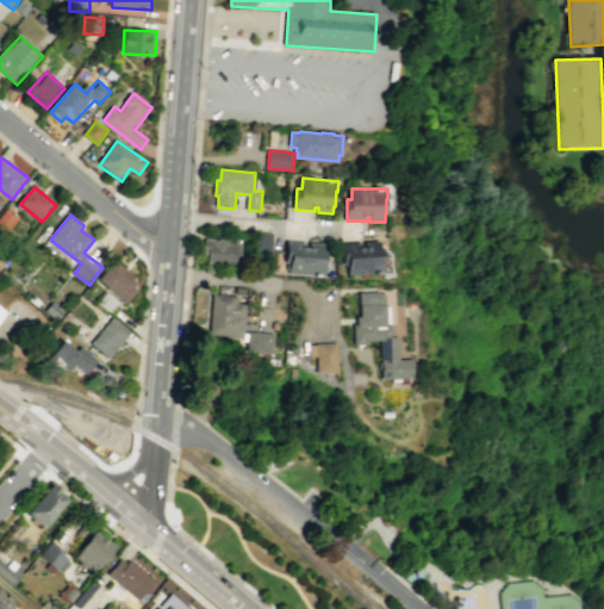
[(274,237),(256,236),(255,252),(274,253),(274,237)]
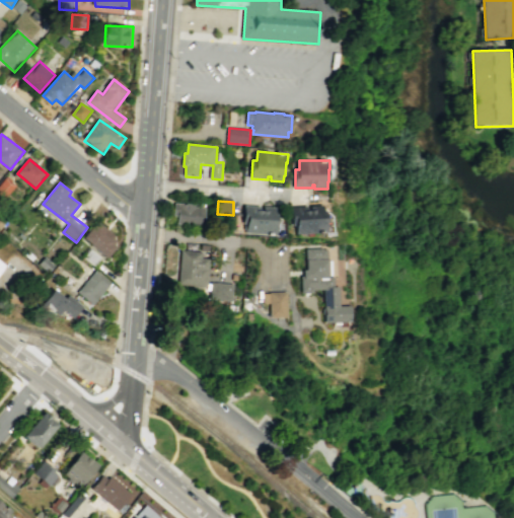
[(175,203),(174,216),(179,217),(178,224),(205,227),(206,208),(199,207),(199,205),(175,203)]
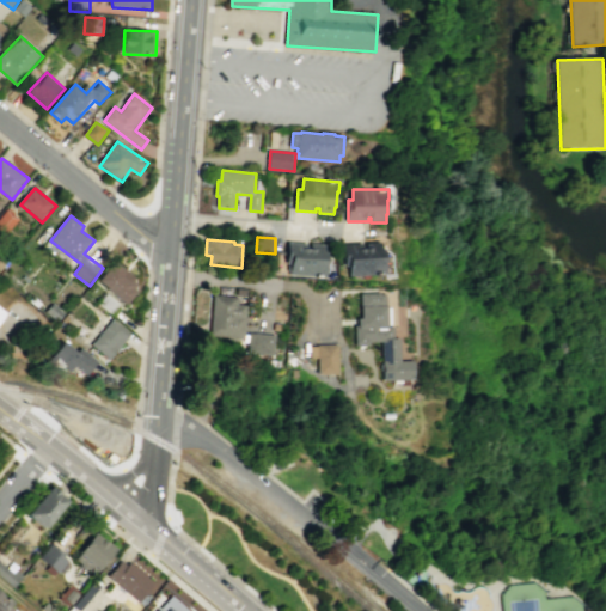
[(353,276),(352,266),(347,267),(346,245),(365,243),(365,248),(368,246),(368,243),(383,242),(384,249),(385,249),(386,263),(387,263),(389,274),(353,276)]
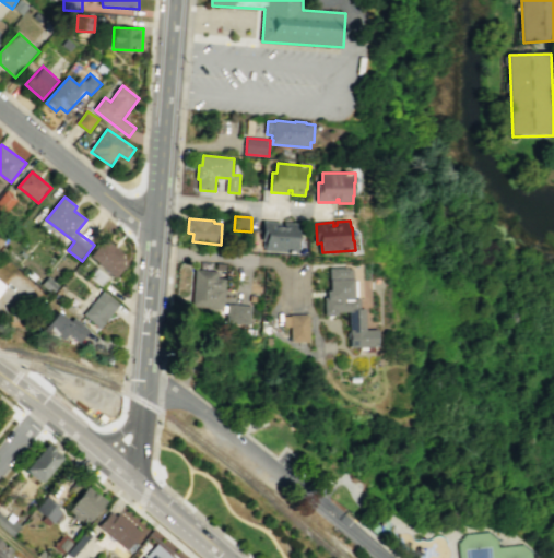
[(264,222),(262,240),(267,241),(267,242),(264,244),(264,248),(266,249),(266,251),(299,253),(299,244),(298,244),(299,232),(298,230),(298,224),(285,223),(285,227),(282,227),(282,223),(264,222)]
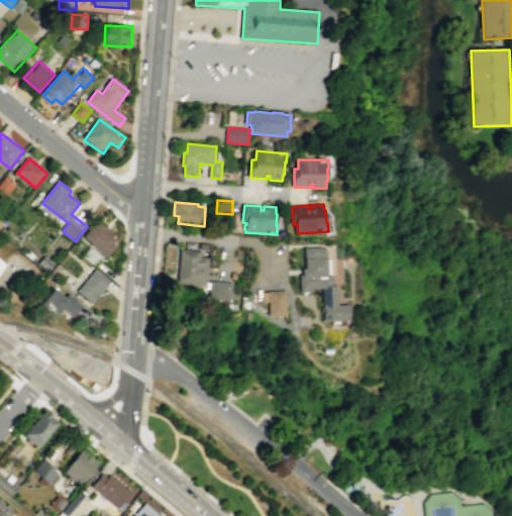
[(85,238),(109,258),(118,246),(113,241),(117,236),(98,221),(85,238)]
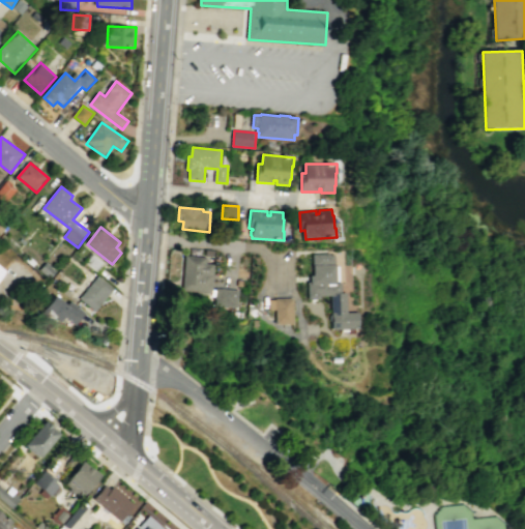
[(315,254),(315,275),(312,275),(312,283),(309,283),(310,299),(322,299),(322,296),(333,295),(334,328),(359,328),(359,313),(348,314),(347,293),(343,294),(342,284),(338,284),(337,255),(331,255),(331,254),(315,254)]
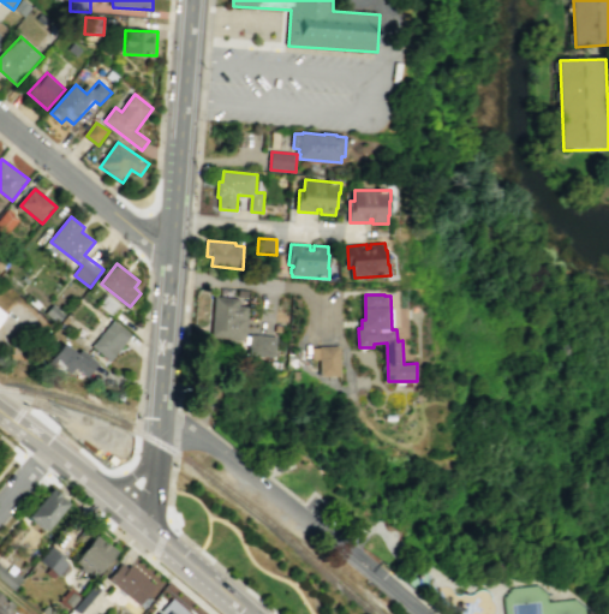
[(216,297),(214,338),(248,340),(250,307),(240,307),(242,298),(216,297)]
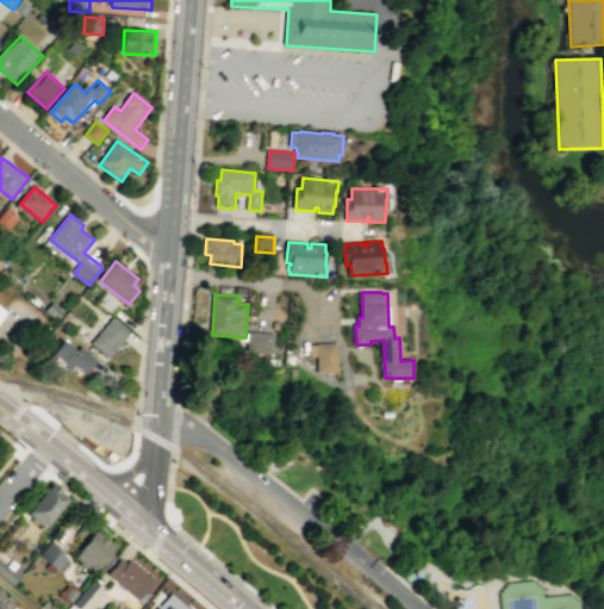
[(114,360),(132,330),(112,318),(94,348),(114,360)]
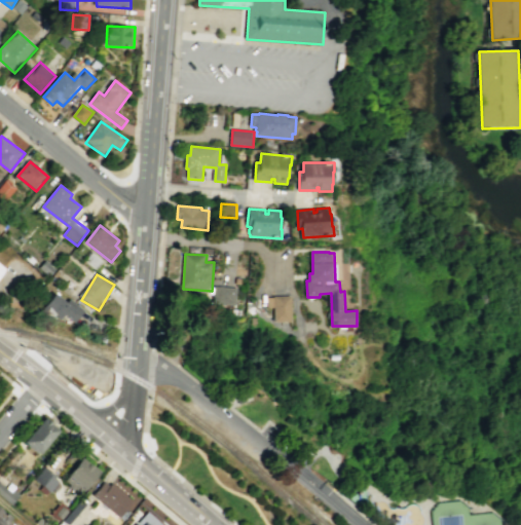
[(238,288),(216,287),(215,304),(237,306),(238,288)]
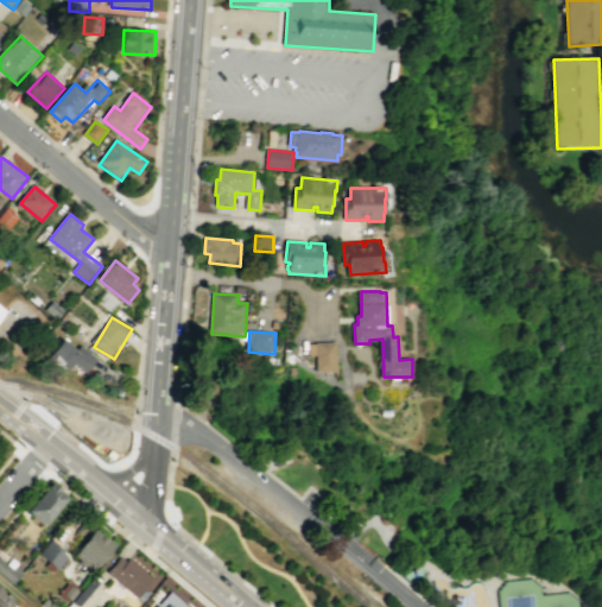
[(88,374),(100,360),(82,345),(77,349),(64,339),(50,358),(68,373),(75,364),(88,374)]
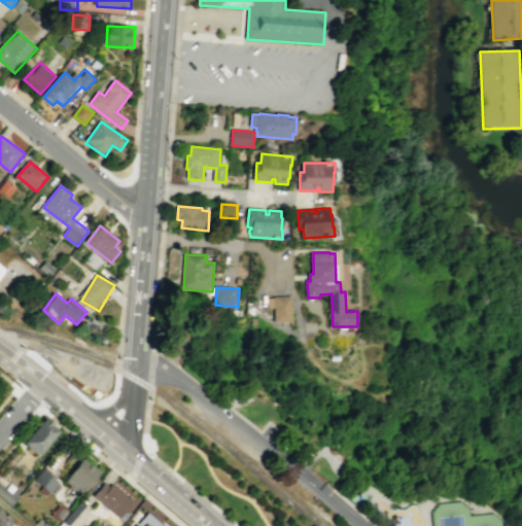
[(276,297),(269,299),(270,308),(276,308),(276,323),(294,322),(293,296),(276,296),(276,297)]
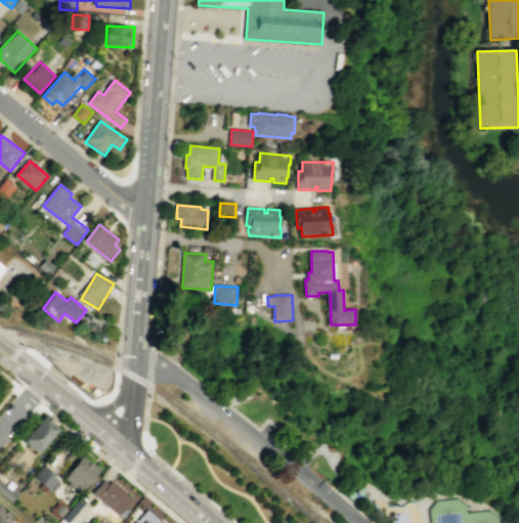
[(239,402),(247,399),(243,389),(234,392),(239,402)]
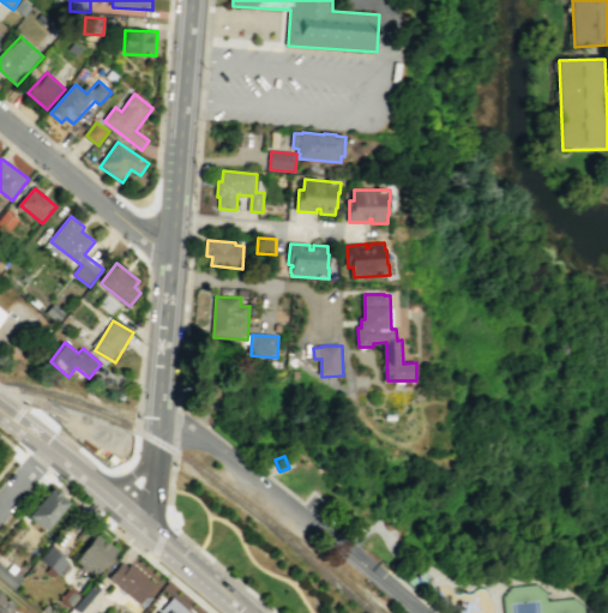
[(30,516),(48,532),(71,503),(62,496),(64,494),(55,487),(54,490),(53,488),(30,516)]
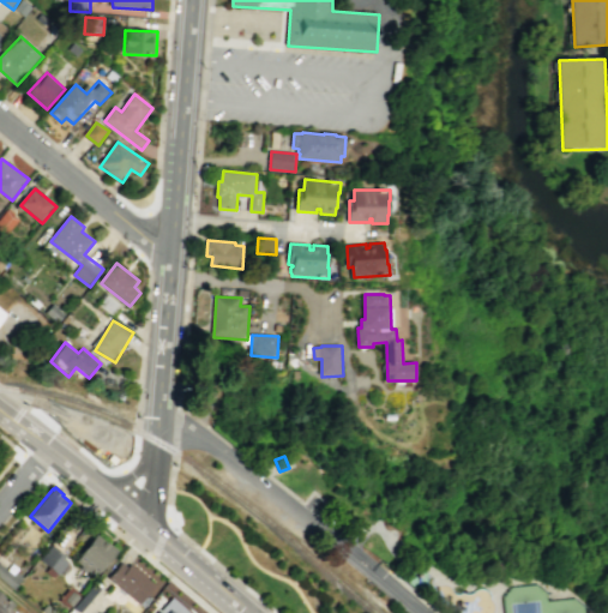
[(98,535),(118,551),(97,577),(90,571),(88,574),(80,568),(83,565),(77,562),(98,535)]
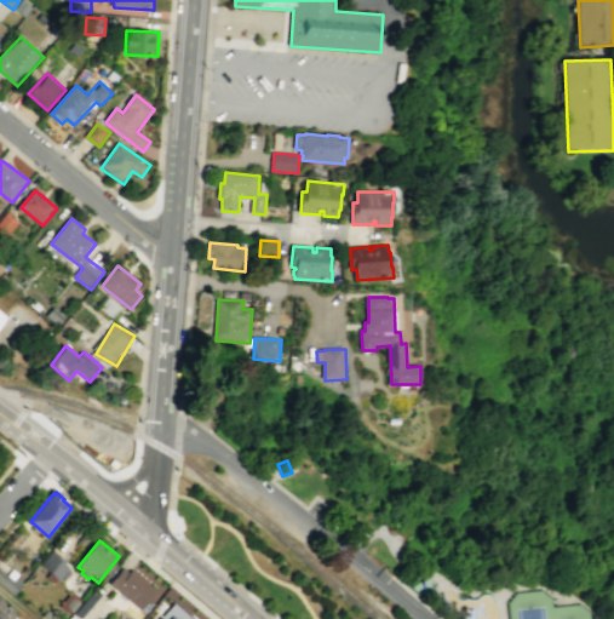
[(55,550),(41,567),(51,574),(49,578),(56,584),(59,580),(61,582),(72,568),(68,565),(69,562),(55,550)]
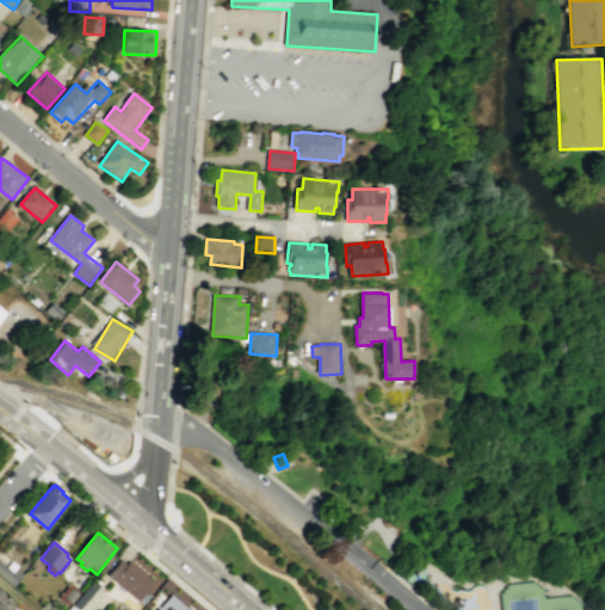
[(0,560),(0,573),(16,587),(26,575),(19,568),(16,573),(0,560)]
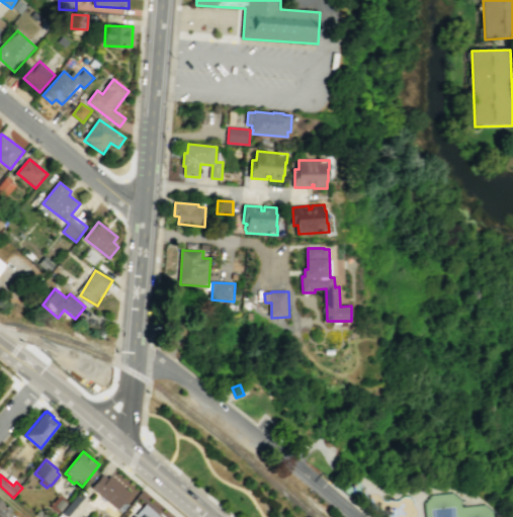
[(133,493),(119,510),(93,488),(104,475),(109,479),(111,476),(133,493)]
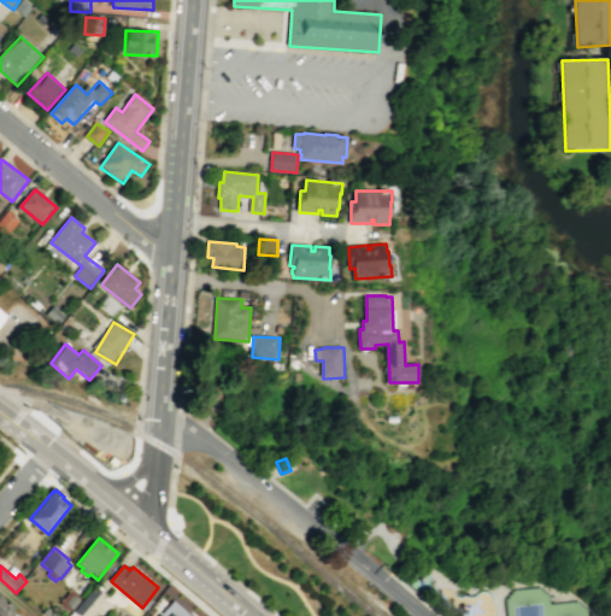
[(74,590),(83,598),(72,612),(62,604),(74,590)]
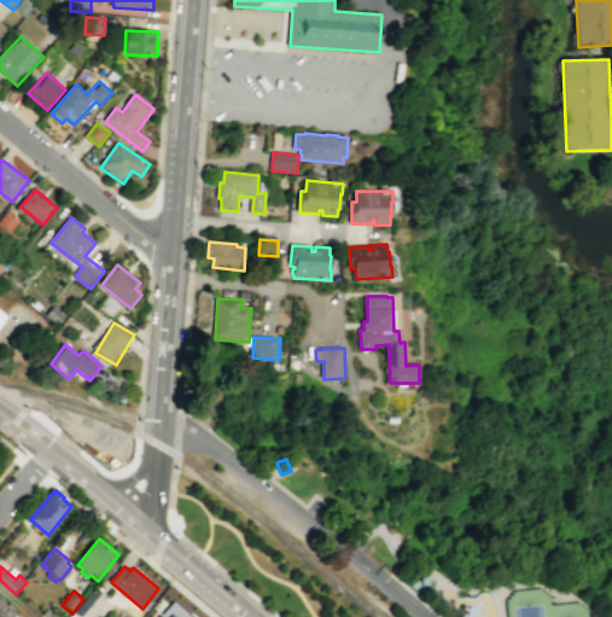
[(0,597),(0,616),(11,616),(19,609),(11,601),(7,606),(4,603),(5,601),(0,597)]
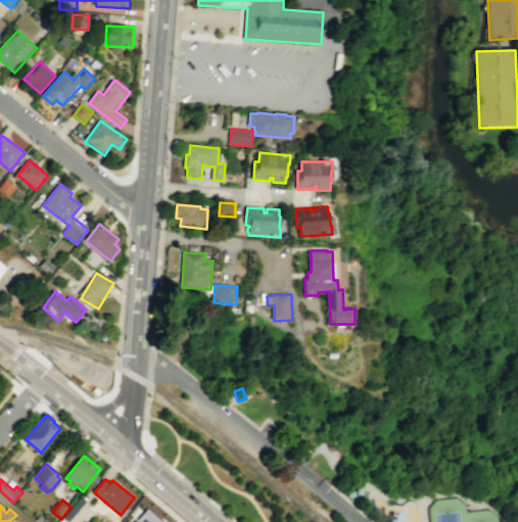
[(137,521),(148,509),(162,521),(137,521)]
